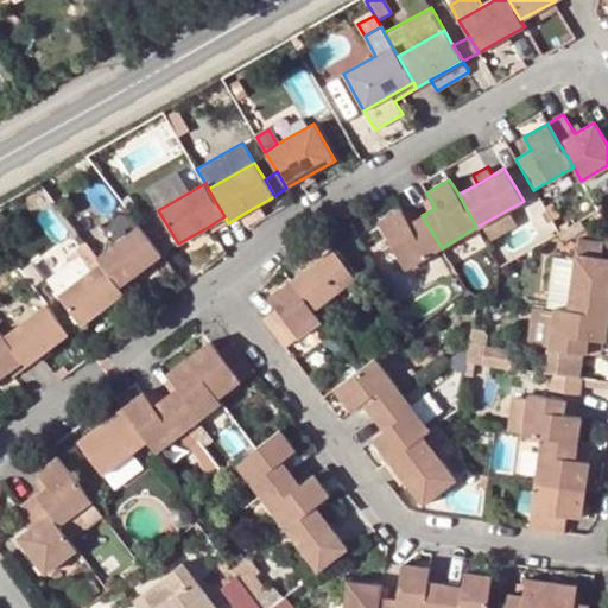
[(406,267),(407,268),(442,248),(422,215),(409,222),(400,208),(378,221),(406,267)]
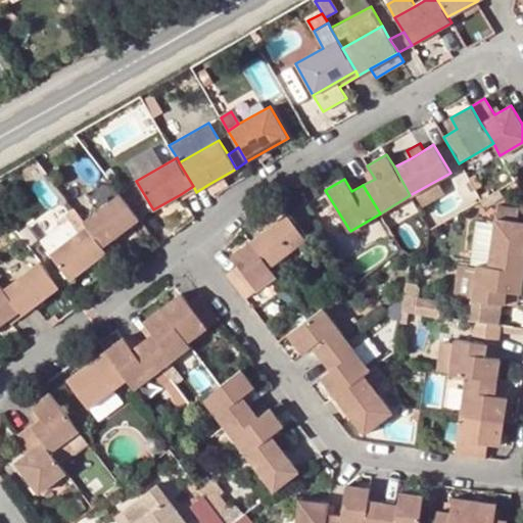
[(193,186),(181,194),(184,198),(196,192),(193,186)]
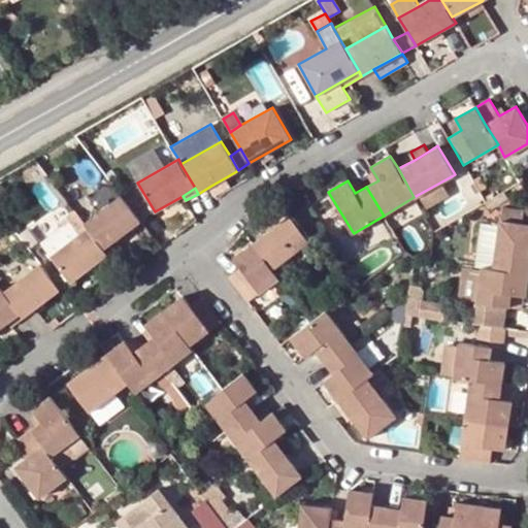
[(489,208),(507,197),(503,191),(485,201),(489,208)]
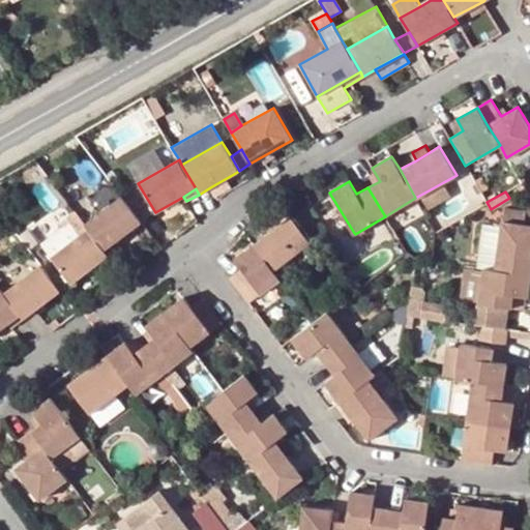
[(88,229),(104,249),(115,241),(141,222),(121,195),(84,224),(88,229)]
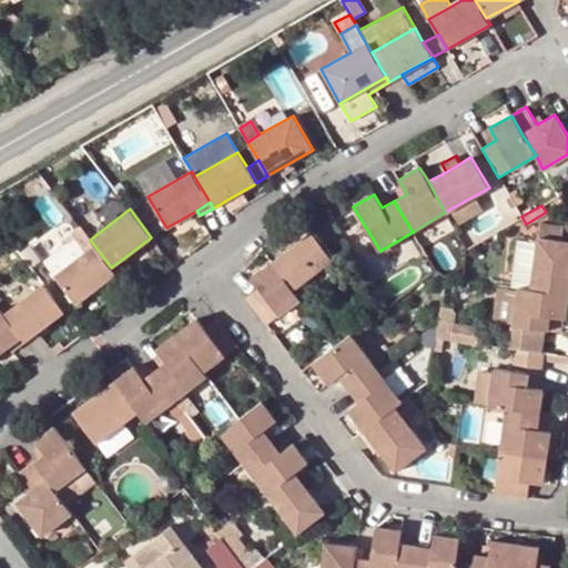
[(567,242),(561,242),(564,224),(541,221),(539,239),(537,239),(536,242),(519,240),(515,272),(519,272),(533,274),(530,288),(567,294),(567,242)]
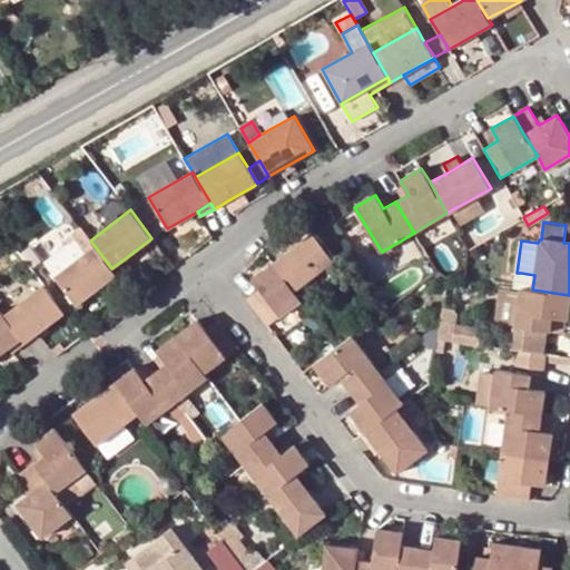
[(71,232),(75,236),(87,252),(95,246),(90,241),(79,226),(71,232)]
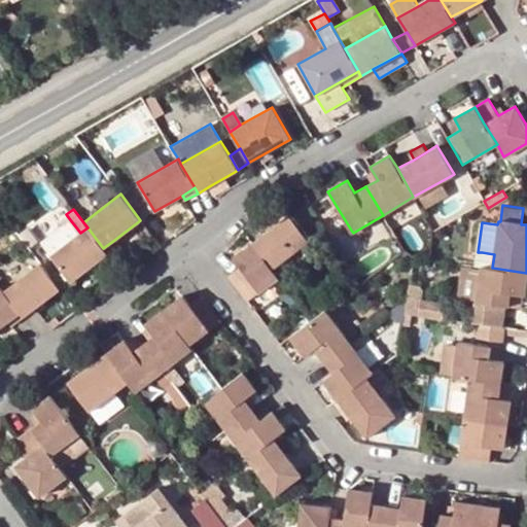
[(271,269),(278,262),(308,241),(287,215),(261,235),(251,243),(271,269)]
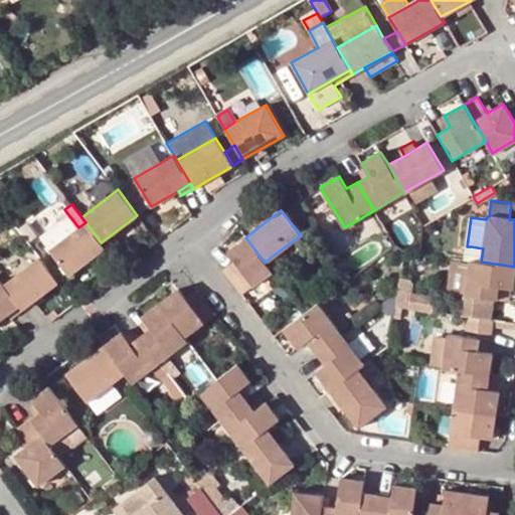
[(39,233),(49,248),(78,227),(67,213),(39,233)]
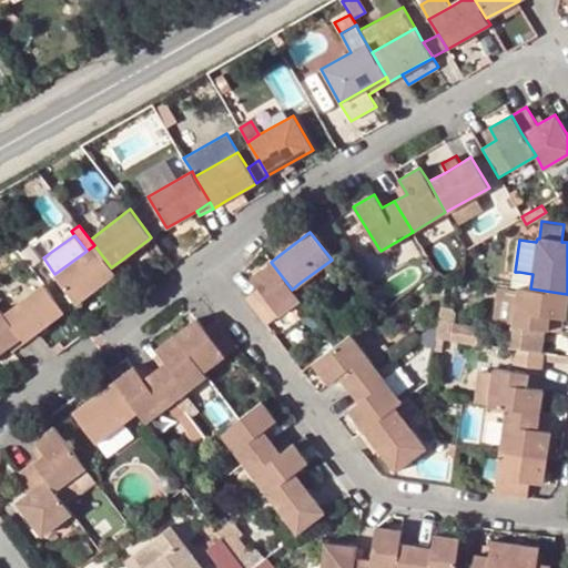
[(111,267),(94,245),(87,251),(54,274),(75,303),(115,274),(111,267)]
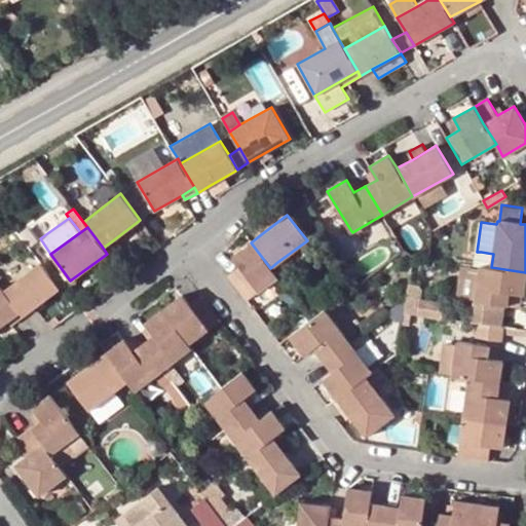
[(352,232),(351,231),(346,234),(357,251),(362,247),(352,232)]
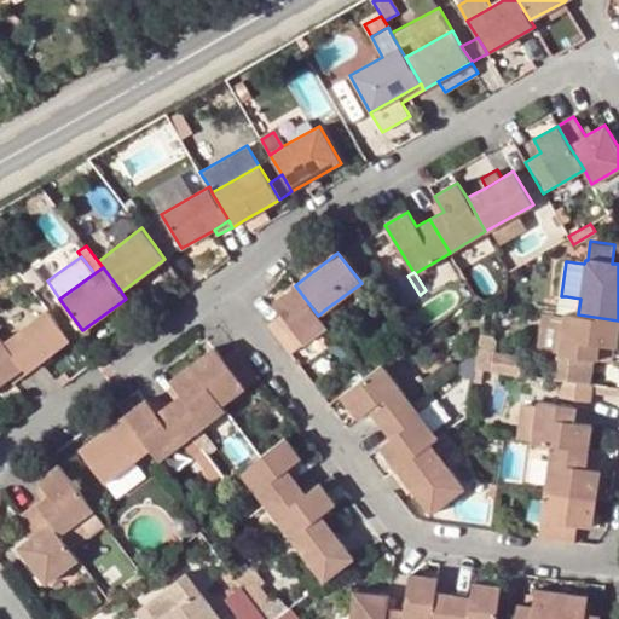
[(126,299),(138,287),(134,282),(121,291),(126,299)]
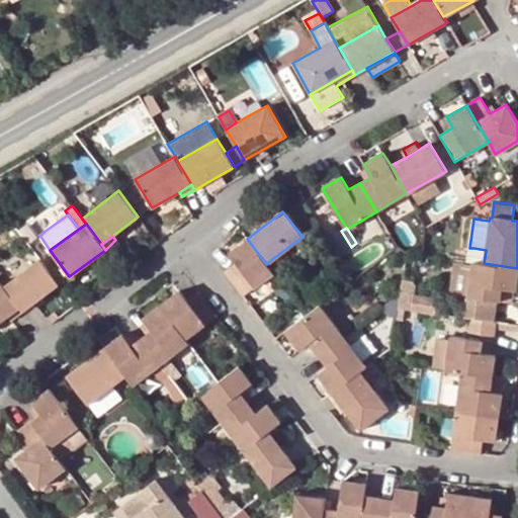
[(274,273),(266,264),(247,239),(229,253),(236,262),(224,270),(244,296),(274,273)]
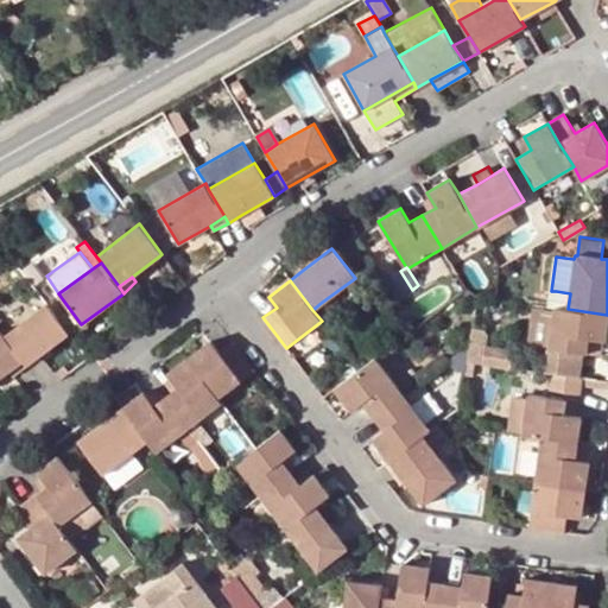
[(568,309),(570,293),(556,291),(553,308),(568,309)]
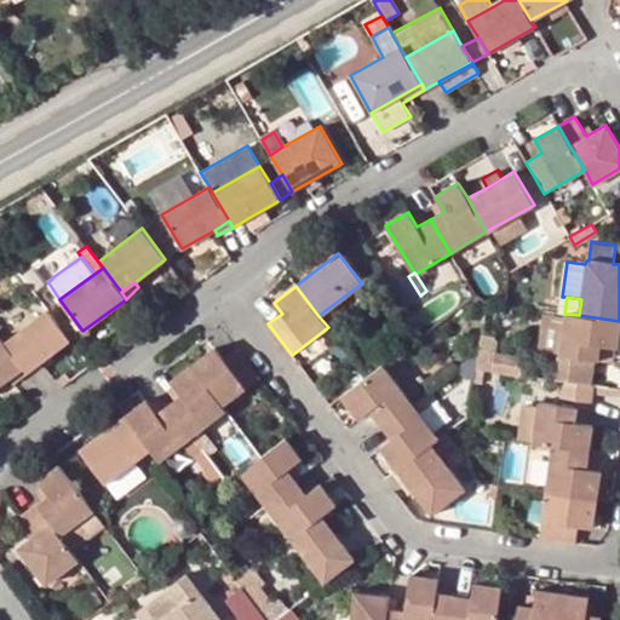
[(336,321),(327,309),(319,316),(328,327),(336,321)]
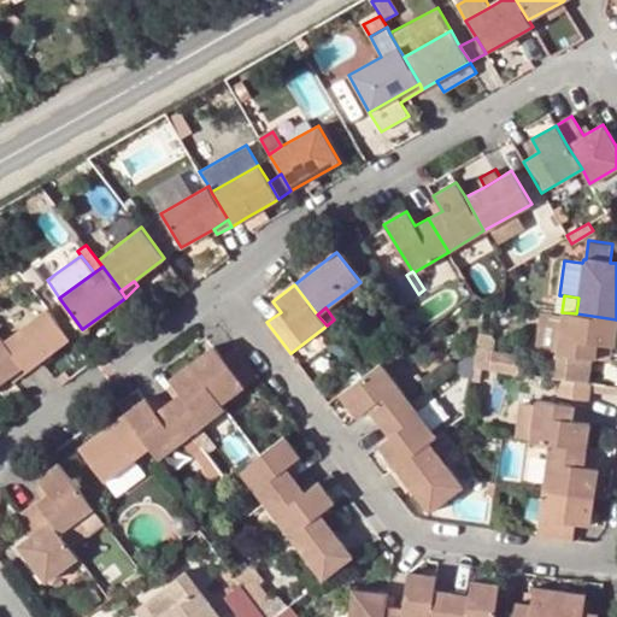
[(70,339),(47,309),(4,339),(24,365),(28,370),(70,339)]
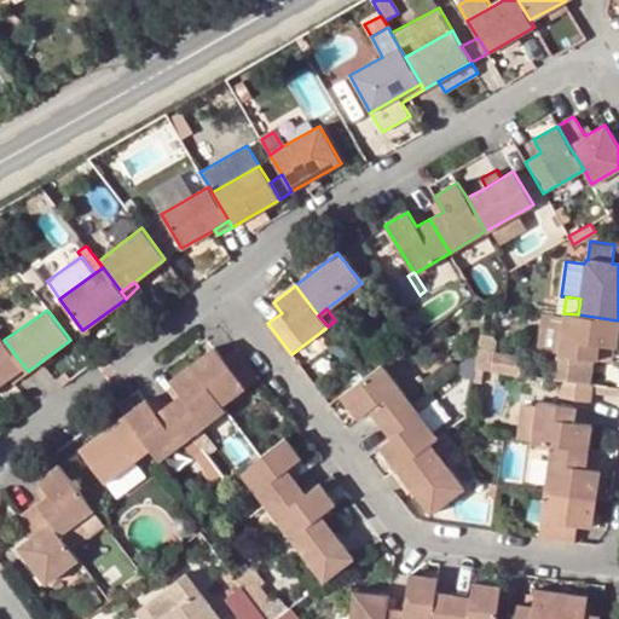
[(539,351),(559,353),(563,313),(544,310),(539,351)]
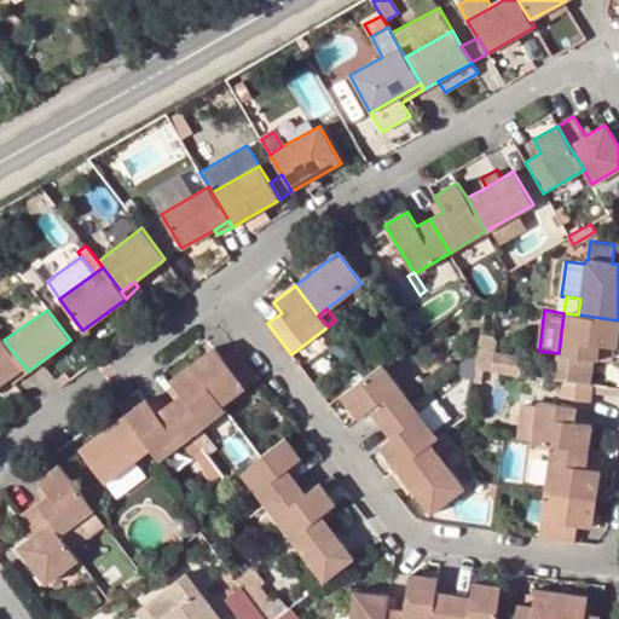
[(618,320),(578,314),(563,313),(559,353),(555,377),(565,380),(590,382),(594,358),(599,359),(601,346),(618,347),(618,334),(618,320)]
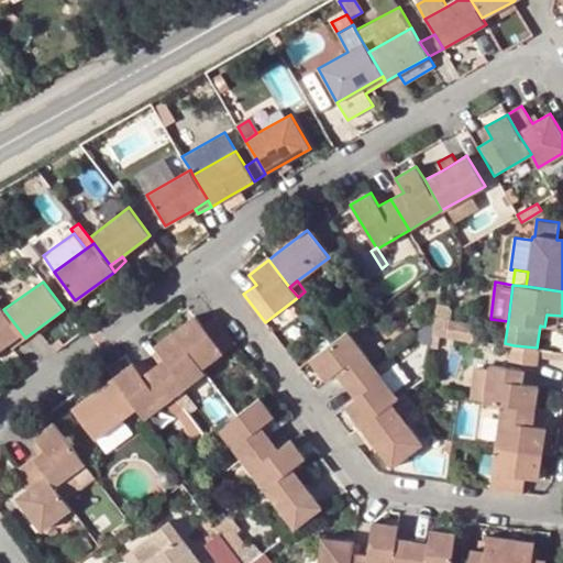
[(446,337),(451,305),(438,302),(435,317),(433,334),(446,337)]
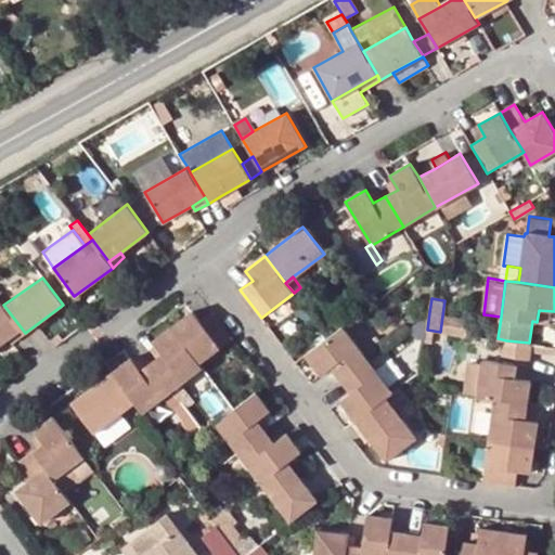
[(0,344),(9,337),(22,328),(3,305),(0,300),(0,344)]
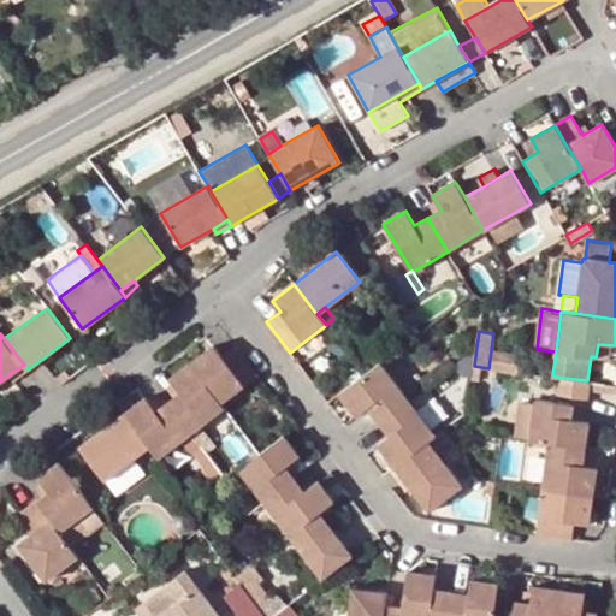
[(615,345),(598,344),(596,357),(612,360),(615,345)]
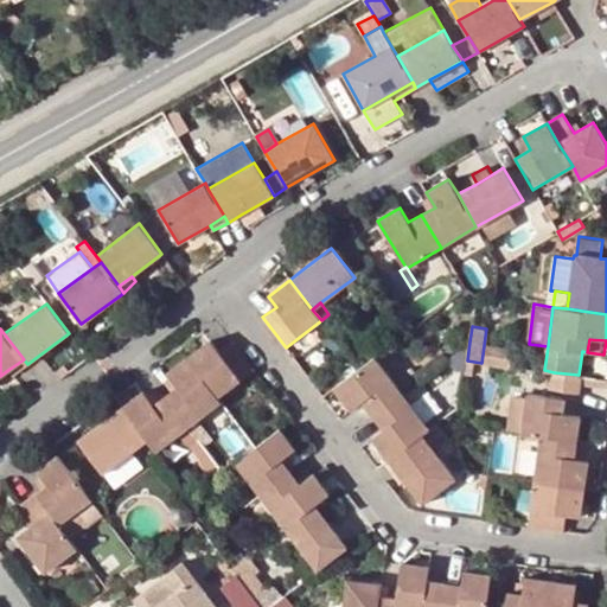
[(219,352),(210,340),(187,358),(217,396),(254,370),(232,343),(219,352)]
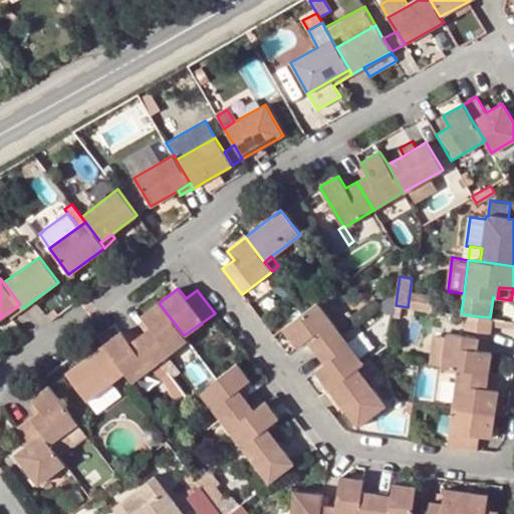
[(297,347),(306,340),(315,351),(339,333),(315,302),(303,312),(282,327),(297,347)]
